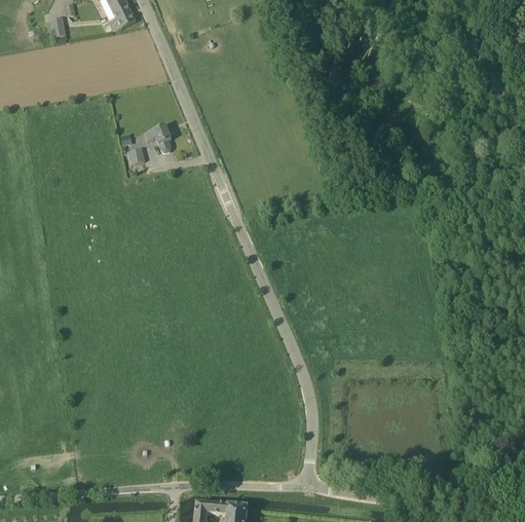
[(107,0),(112,11),(127,4),(125,0),(107,0)]
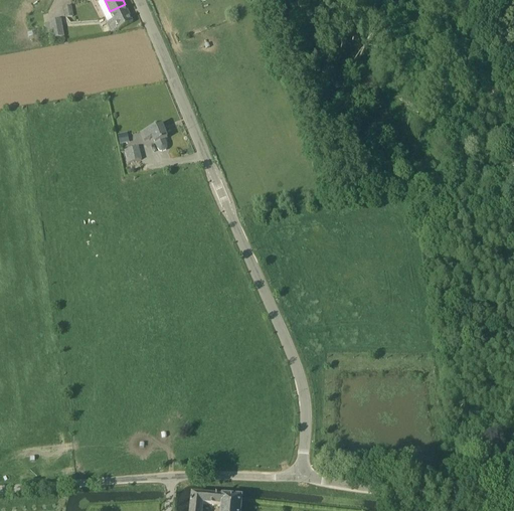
[(71,3),(63,4),(65,15),(72,13),(71,3)]
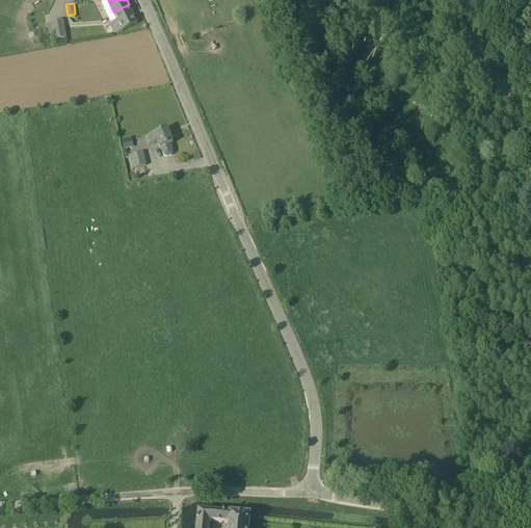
[(115,17),(109,20),(114,30),(121,27),(136,20),(129,4),(113,11),(115,17)]
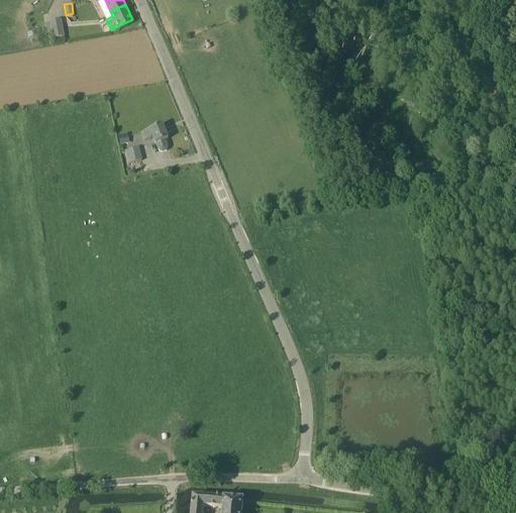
[(69,33),(67,19),(61,20),(61,16),(48,18),(52,36),(69,33)]
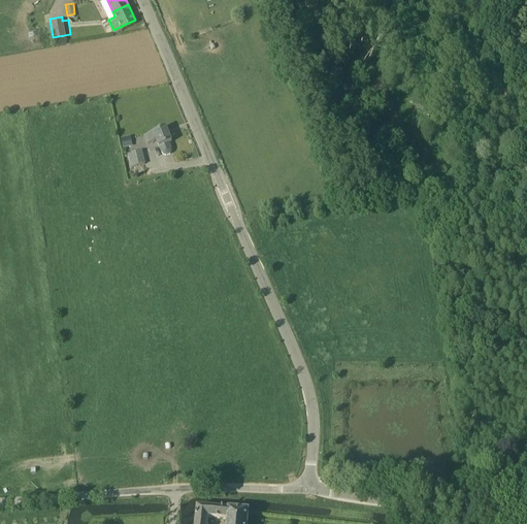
[(143,133),(144,134),(146,141),(156,137),(158,144),(158,143),(161,150),(162,152),(165,153),(169,151),(170,148),(170,145),(168,140),(171,139),(165,125),(143,133)]
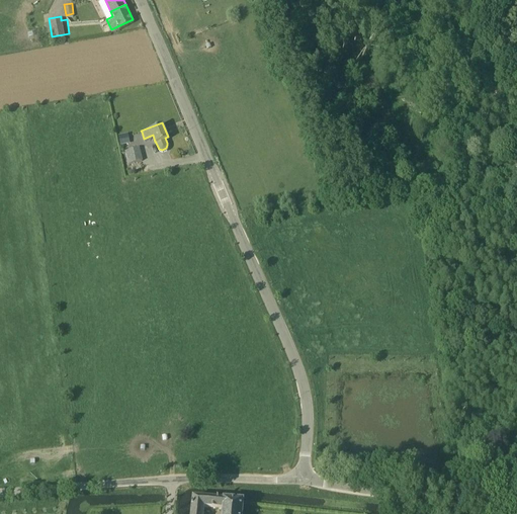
[(117,133),(118,142),(128,140),(126,131),(117,133)]
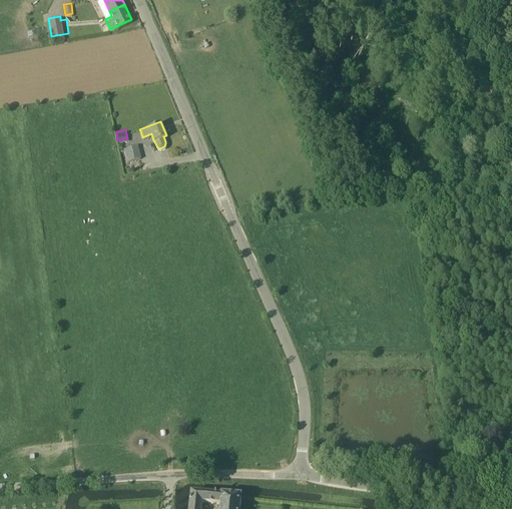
[(123,146),(126,159),(139,156),(136,143),(123,146)]
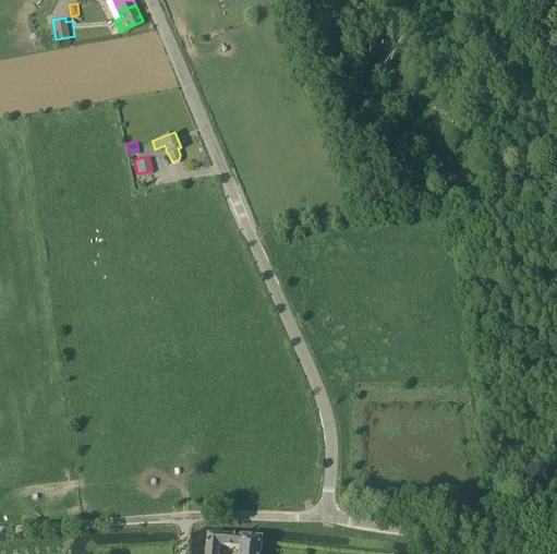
[(240,546),(241,536),(228,534),(207,532),(204,553),(217,553),(219,544),(239,546),(240,546)]
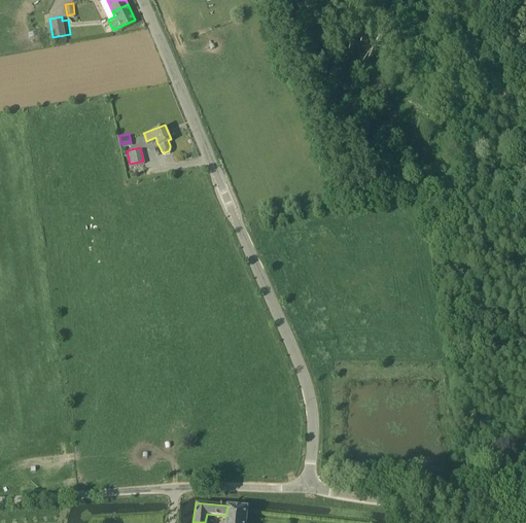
[(245,522),(247,508),(228,506),(226,516),(225,516),(224,522),(245,522)]
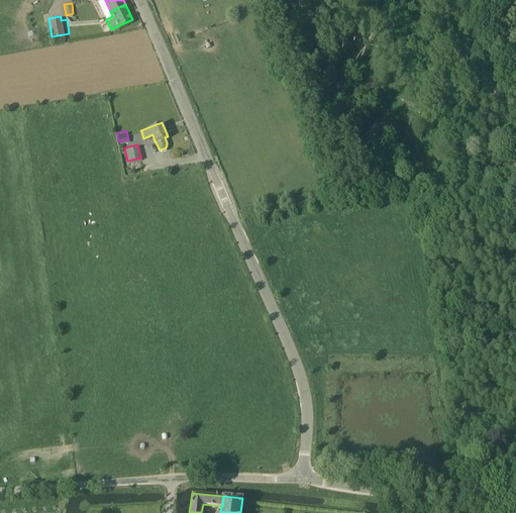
All buildings are outlined.
